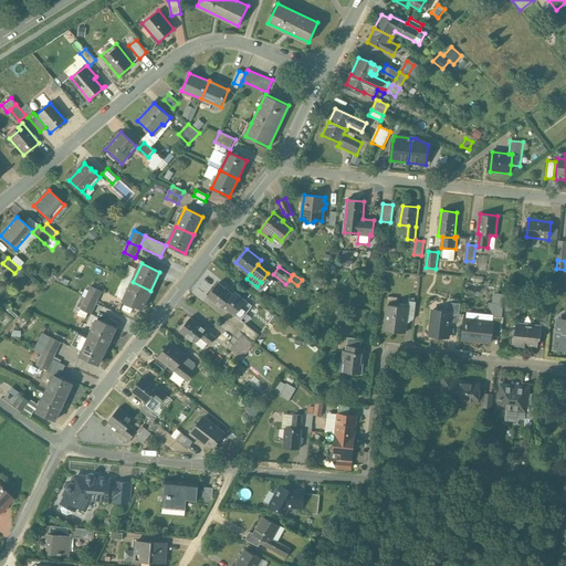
[(150,291),(133,282),(124,300),(142,308),(150,291)]
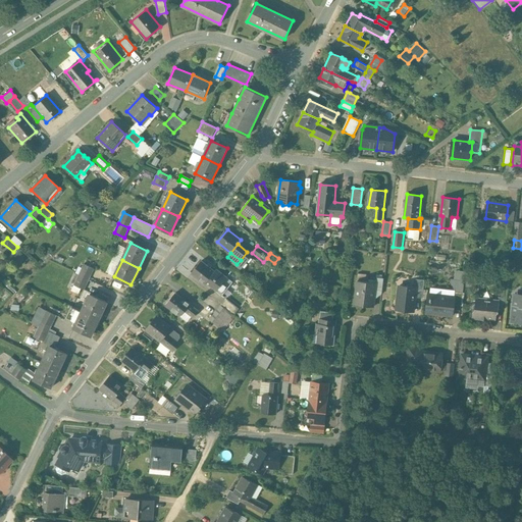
[(215,272),(202,261),(192,274),(205,284),(206,283),(216,292),(227,278),(216,269),(215,272)]
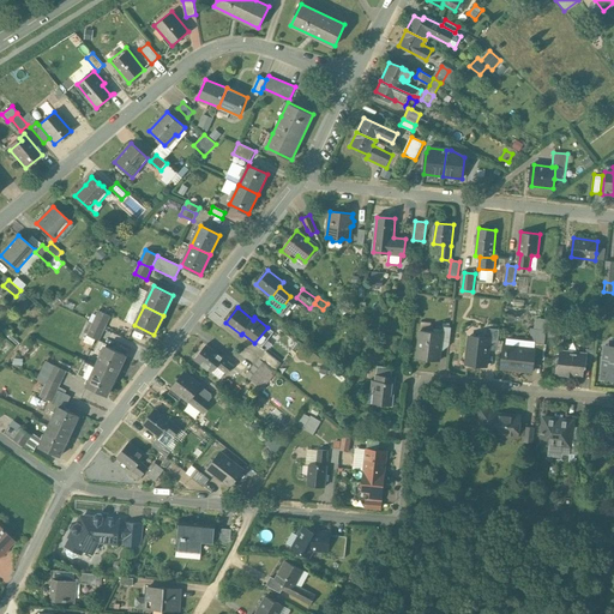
[(112,317),(100,312),(94,324),(106,329),(112,317)]
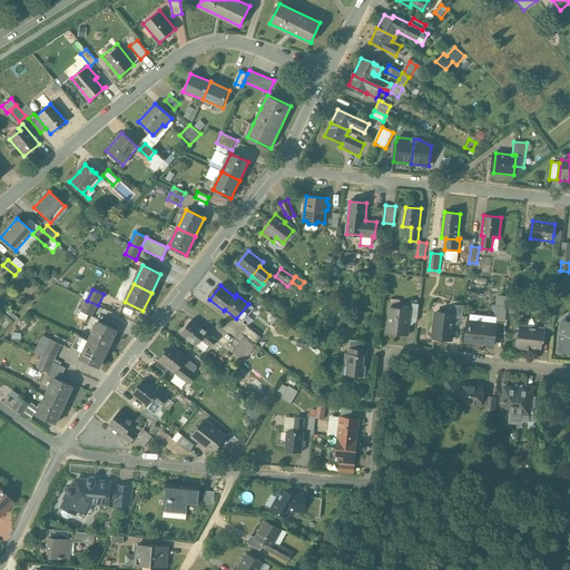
[(98,305),(87,301),(81,312),(92,317),(98,305)]
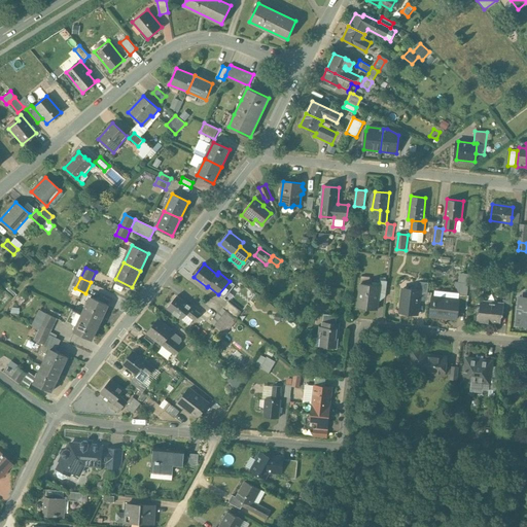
[(388,280),(381,279),(380,285),(379,292),(386,293),(388,280)]
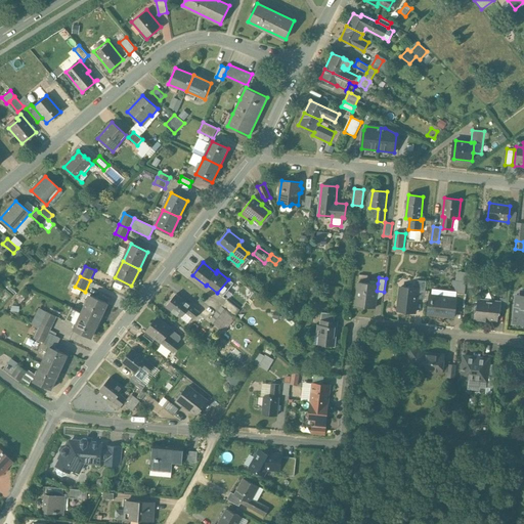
[(426,280),(418,280),(417,288),(418,289),(417,298),(424,299),(426,280)]
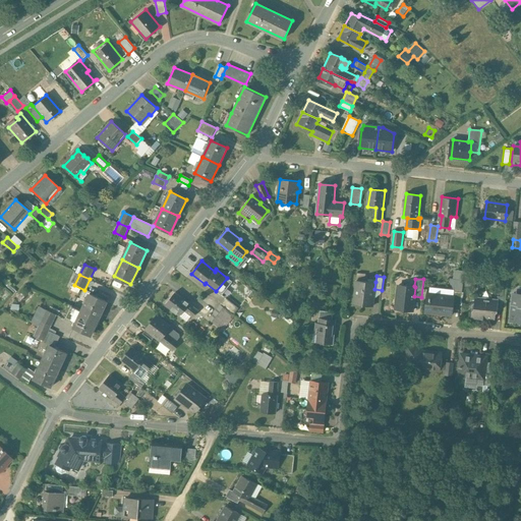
[(375,282),(357,280),(354,304),(372,306),(374,289),(375,282)]
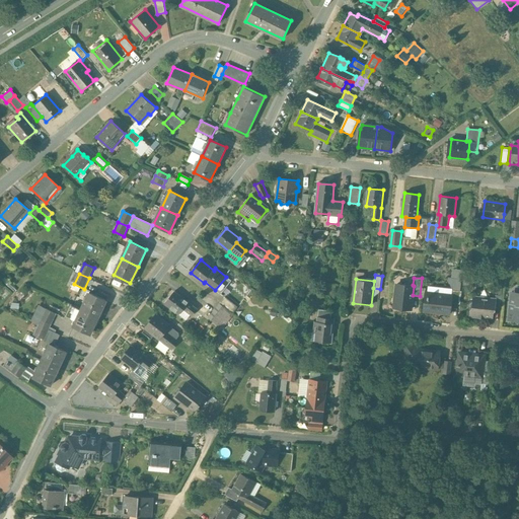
[(413,285),(397,284),(394,308),(411,309),(413,295),(414,286),(413,285)]
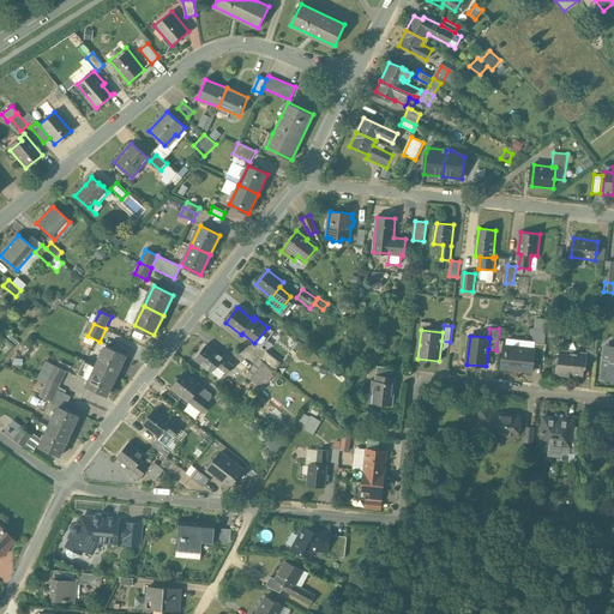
[(527,342),(506,339),(504,368),(533,372),(534,359),(535,349),(534,349),(527,348),(527,342)]
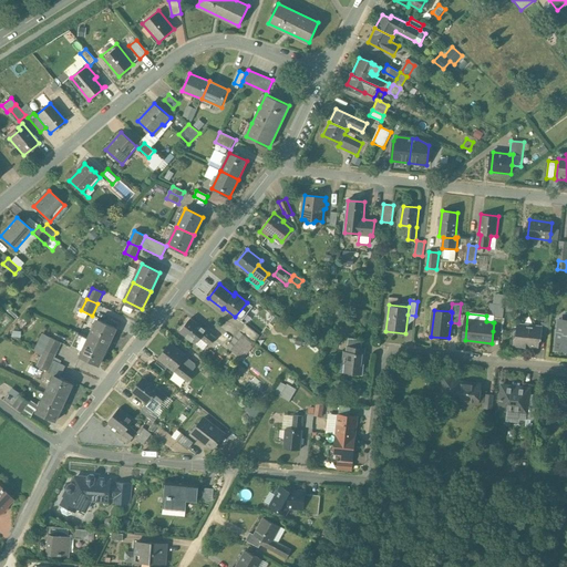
[(504,318),(494,317),(493,322),(494,322),(493,331),(503,332),(504,318)]
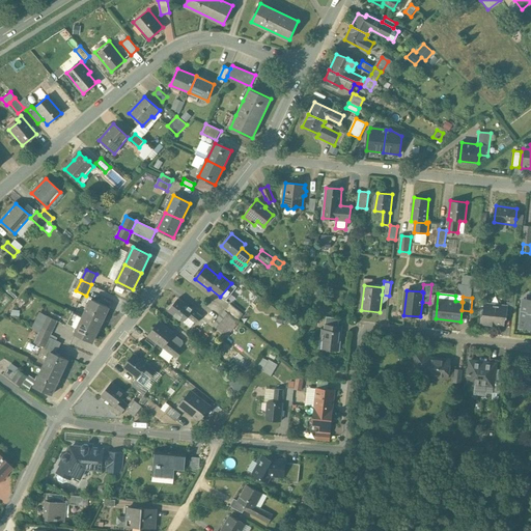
[(201,316),(179,298),(169,310),(183,322),(188,315),(196,323),(201,316)]
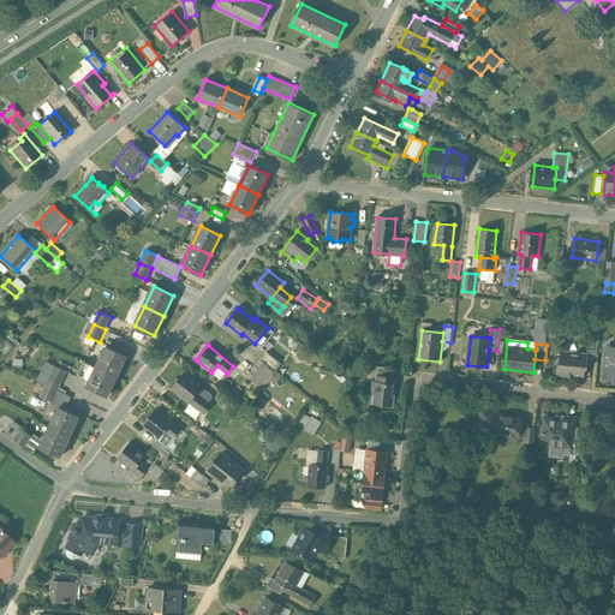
[(614,346),(603,346),(599,383),(614,384),(614,346)]
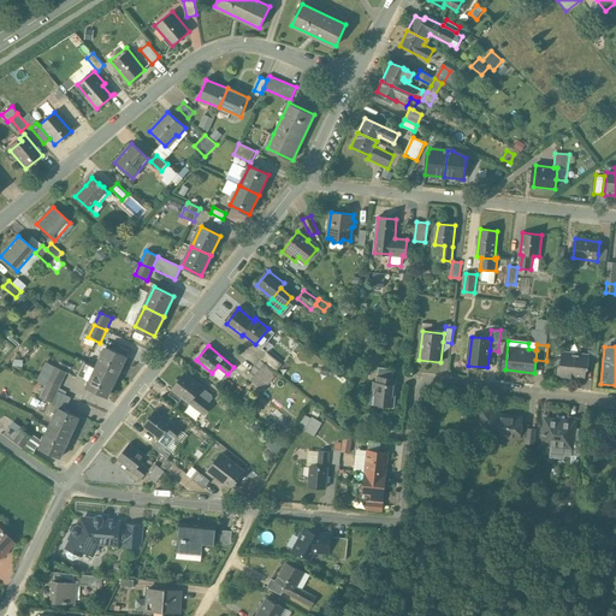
[(125,356),(106,348),(96,367),(117,377),(125,356)]
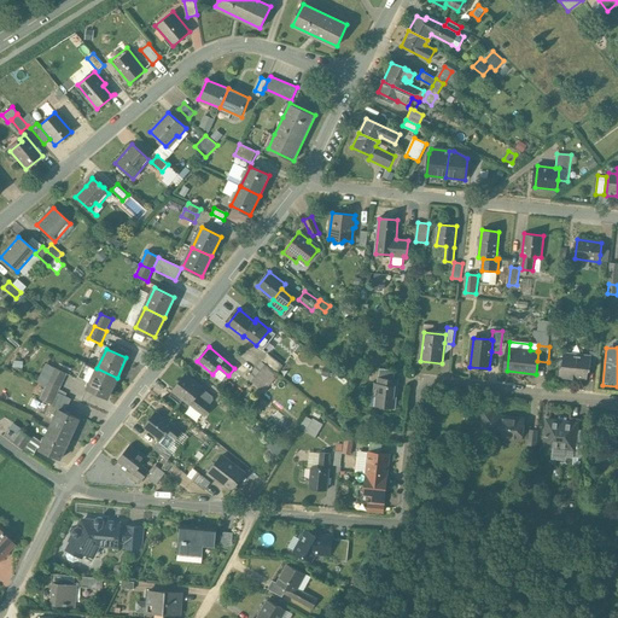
[(582,356),(570,355),(569,353),(567,354),(565,354),(565,360),(563,360),(560,362),(560,368),(561,371),(560,378),(587,380),(588,371),(589,369),(590,366),(590,357),(588,356),(587,354),(584,354),(582,356)]
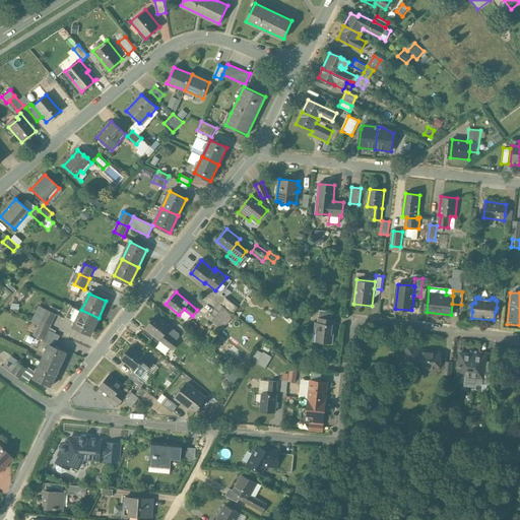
[(239,309),(224,298),(219,305),(234,315),(239,309)]
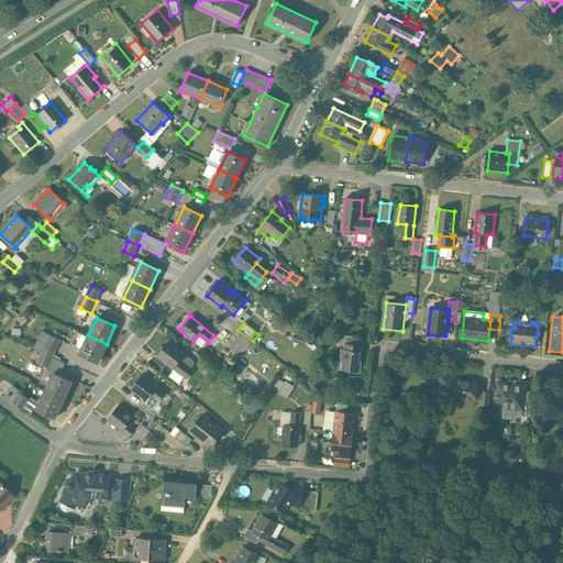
[(253,341),(238,330),(225,344),(241,356),(253,341)]
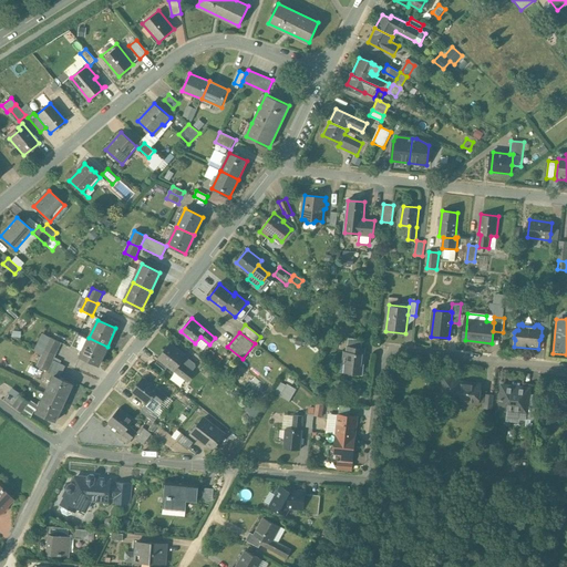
[(107,347),(89,338),(79,333),(72,346),(83,350),(80,357),(99,366),(107,347)]
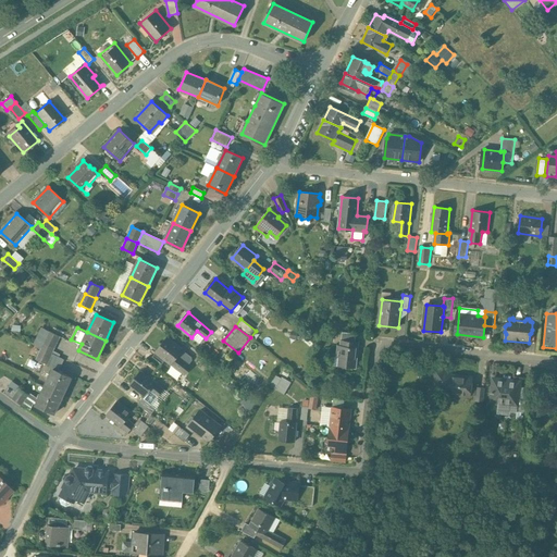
[(60,336),(49,331),(44,342),(36,338),(33,345),(41,348),(52,354),(60,336)]
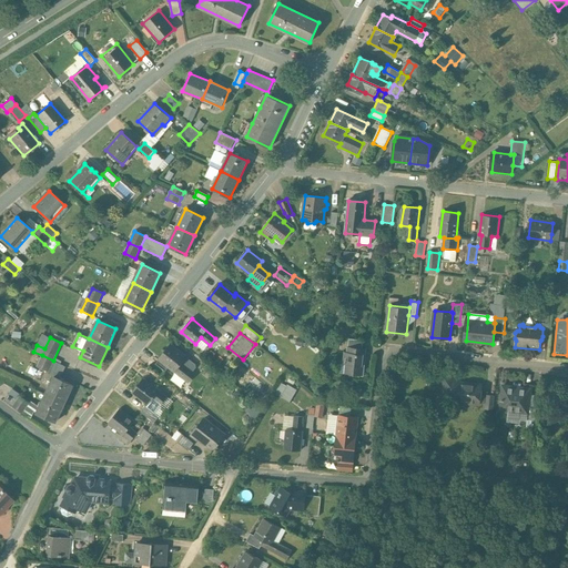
[(363,341),(350,338),(348,347),(362,348),(363,341)]
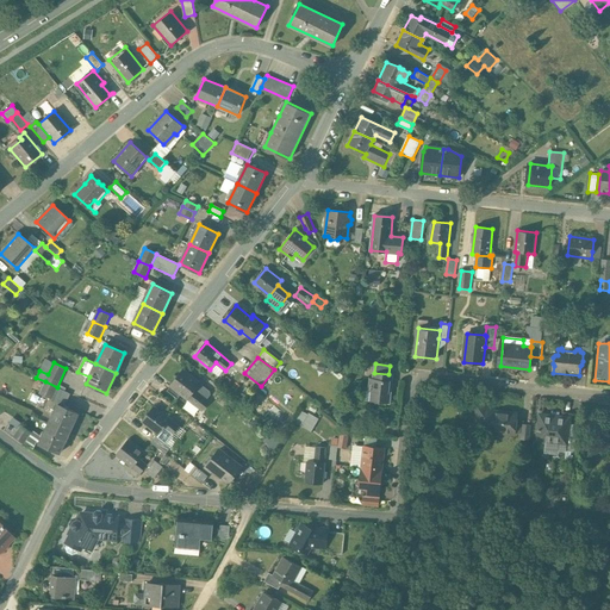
[(200,381),(185,369),(172,385),(181,393),(197,405),(204,397),(194,390),(200,381)]
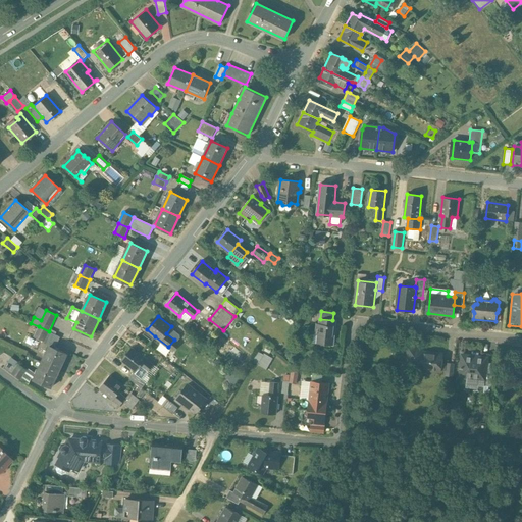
[(332,320),(320,319),(320,324),(317,323),(316,334),(321,334),(320,343),(333,345),(335,321),(332,320)]
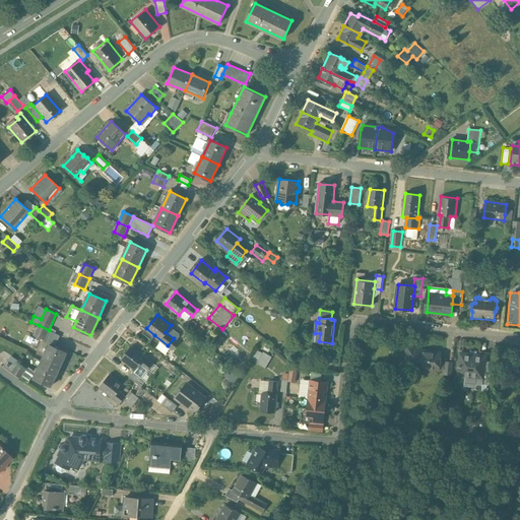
[(49,330),(39,325),(34,335),(44,340),(49,330)]
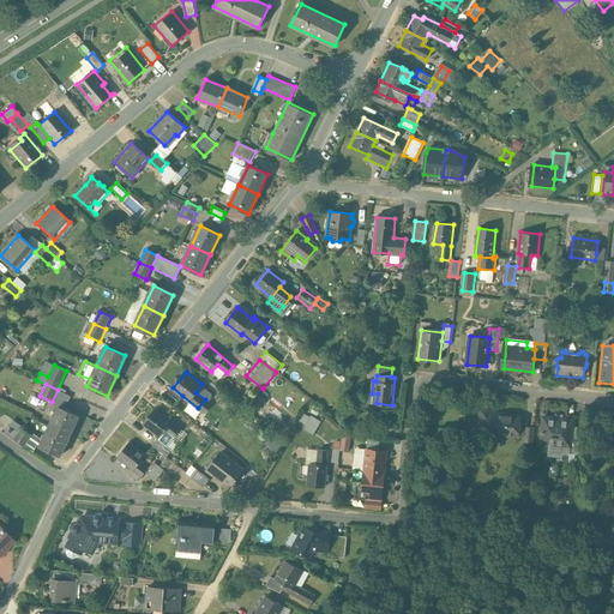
[(182,396),(173,387),(168,393),(178,402),(182,396)]
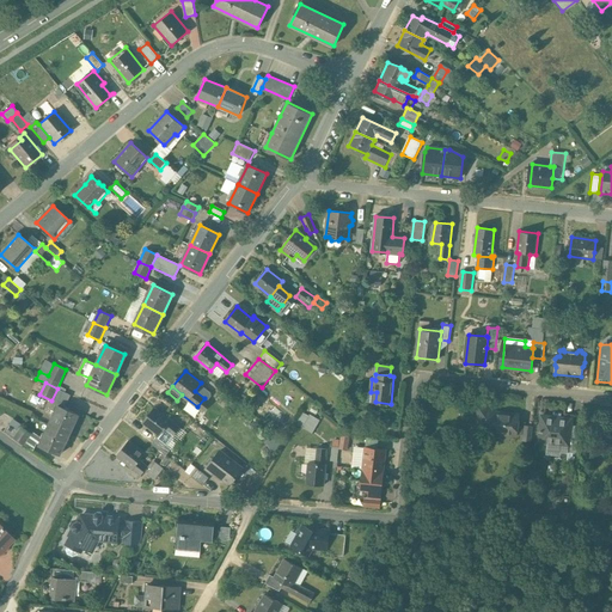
[(78,415),(57,405),(49,426),(68,434),(78,415)]
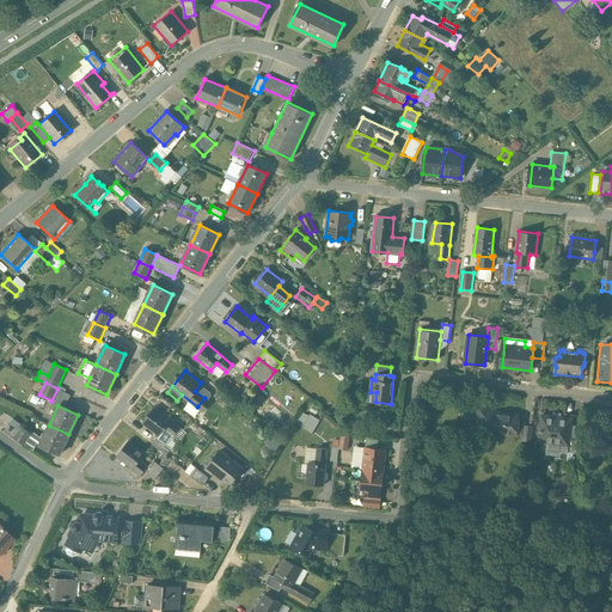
[(494,408),(481,405),(478,427),(493,428),(491,432),(515,435),(518,416),(503,415),(503,412),(497,411),(494,408)]
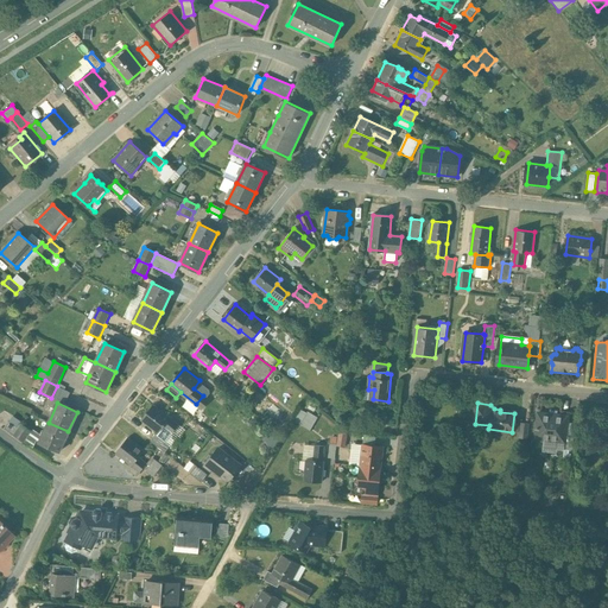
[(178,424),(154,405),(143,419),(159,432),(164,426),(172,432),(178,424)]
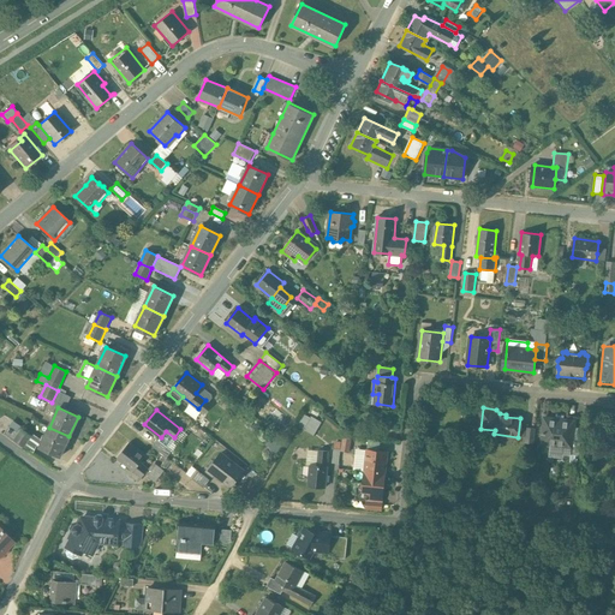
[(312,417),(305,430),(314,434),(320,422),(312,417)]
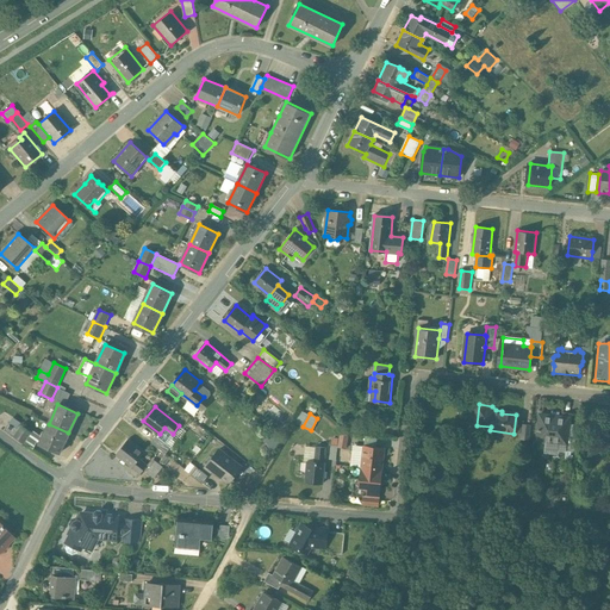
[(570,418),(540,415),(536,441),(566,444),(567,444),(568,430),(570,418)]
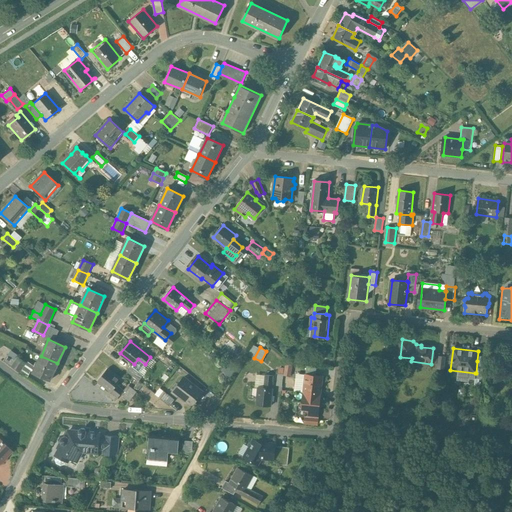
[(15,361),(7,355),(3,361),(11,366),(15,361)]
